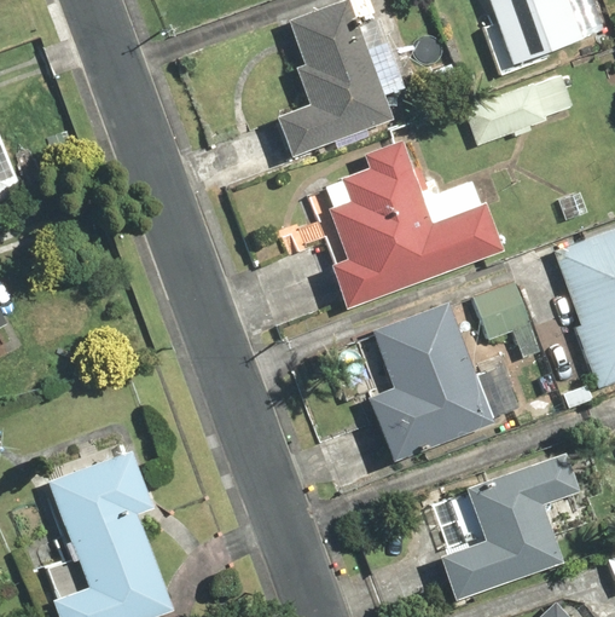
[(489,0),(497,21),(482,27),(499,75),(552,57),(550,50),(607,29),(597,0),(489,0)]
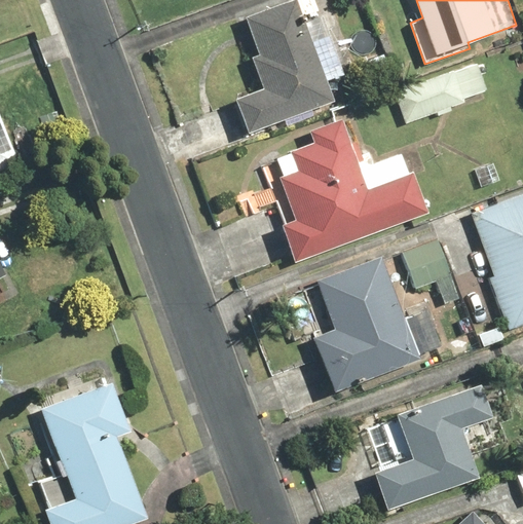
[(302,1),(247,17),(258,54),(250,57),(259,88),(232,97),(244,133),(333,106),(302,1)]
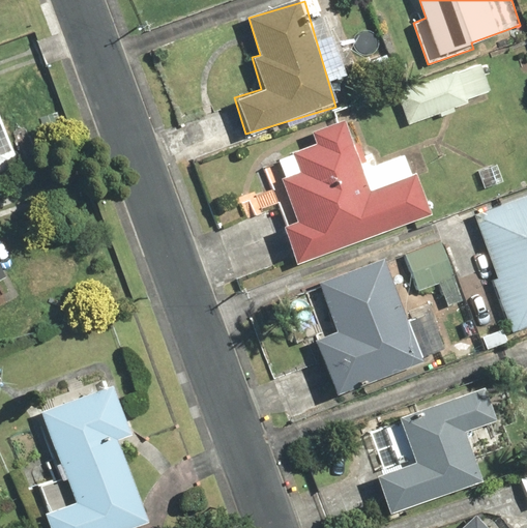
[(495,92),(482,60),(398,91),(410,123),(495,92)]
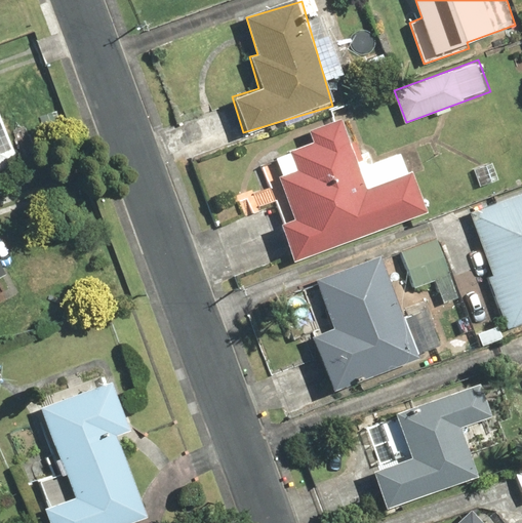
[(0,166),(19,158),(0,111),(0,166)]
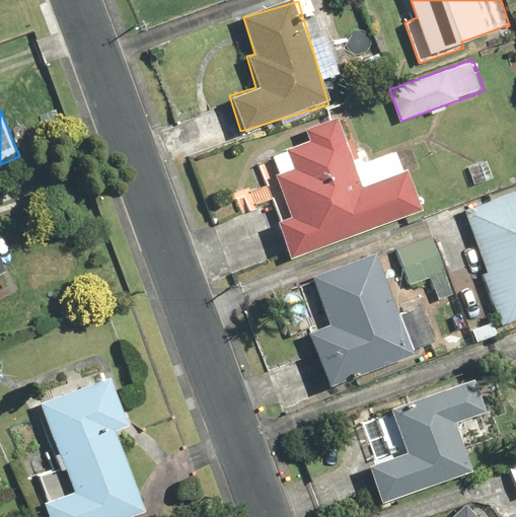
[(291,261),(424,209),(409,168),(400,171),(392,151),(357,164),(339,117),(302,131),(307,142),(271,157),(277,172),(273,174),(290,218),(276,223),(291,261)]
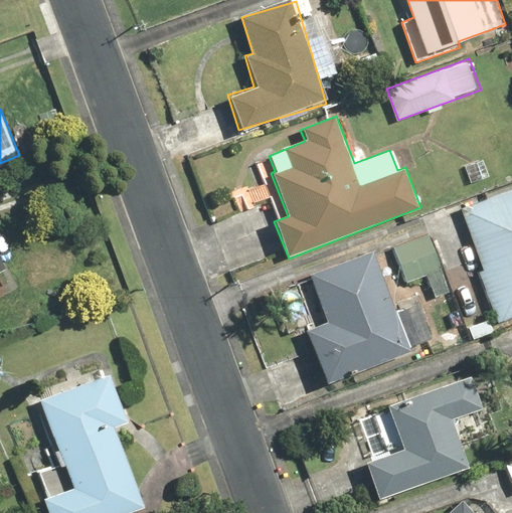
[(485,155),(466,160),(472,182),(491,177),(485,155)]
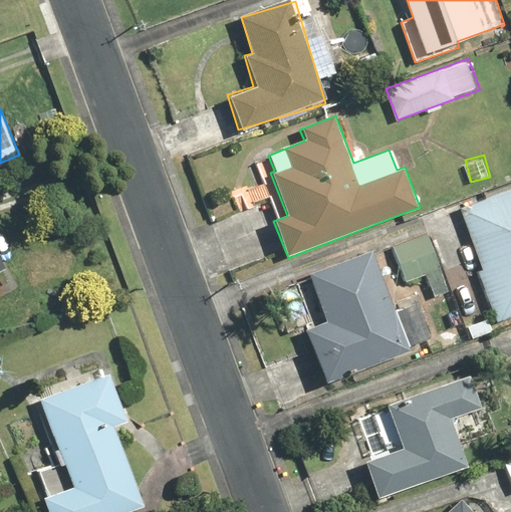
[(510,190),(461,207),(482,268),(477,269),(495,323),(510,317),(510,190)]
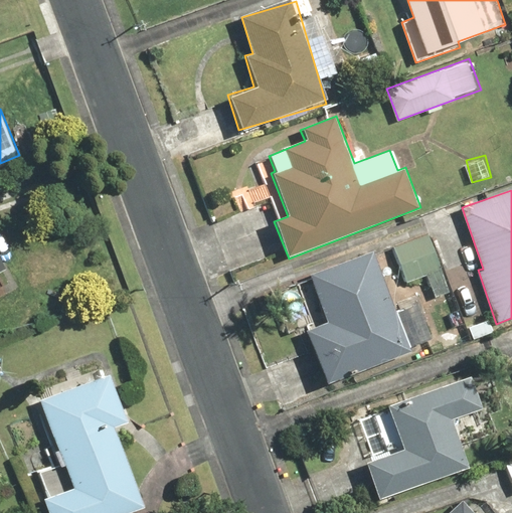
[(431,232),(393,245),(406,283),(430,275),(438,297),(452,292),(431,232)]
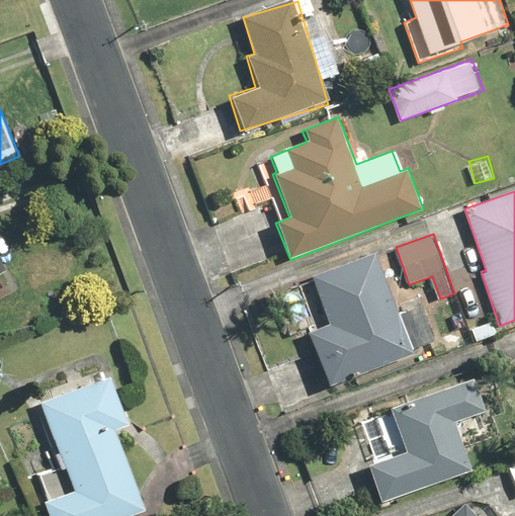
[(0,272),(11,266),(0,245),(0,272)]
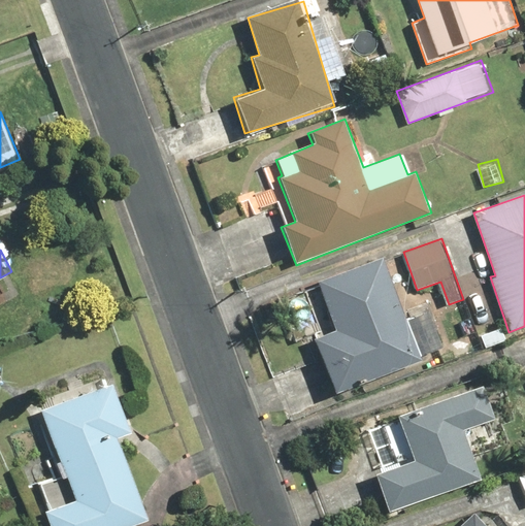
[(384,258),(319,283),(336,329),(313,338),(334,394),(424,360),(422,355),(439,349),(425,310),(406,318),(384,258)]
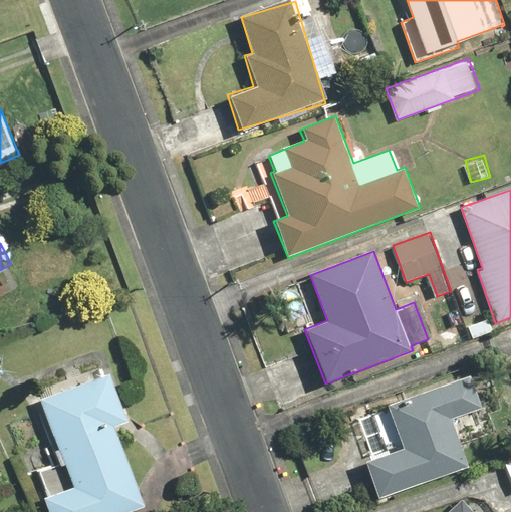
[(39,397),(62,461),(38,469),(47,491),(42,493),(49,511),(118,511),(144,503),(115,421),(126,418),(110,371),(39,397)]
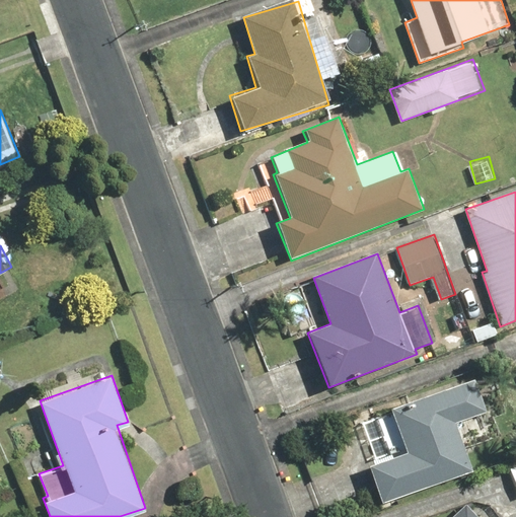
[(491,413),(478,377),(407,401),(410,409),(359,426),(371,464),(367,465),(379,502),(472,470),(456,425),(491,413)]
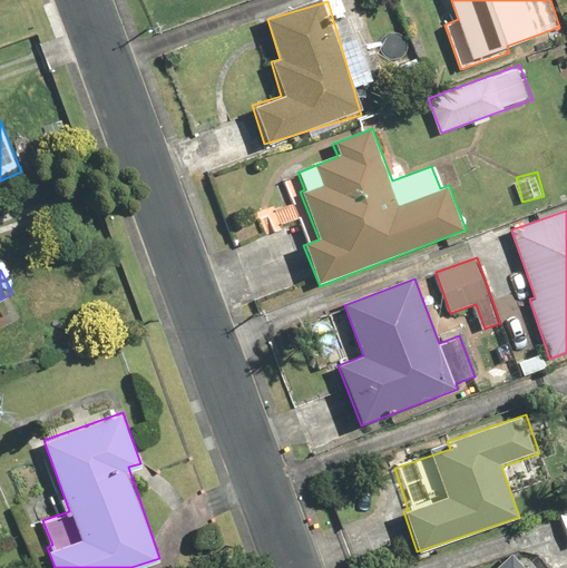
[(524,567),(509,551),(491,567),(524,567)]
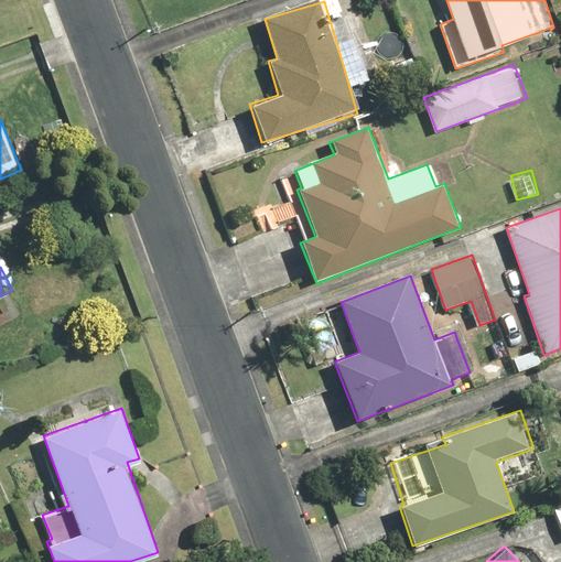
All buildings are outlined.
